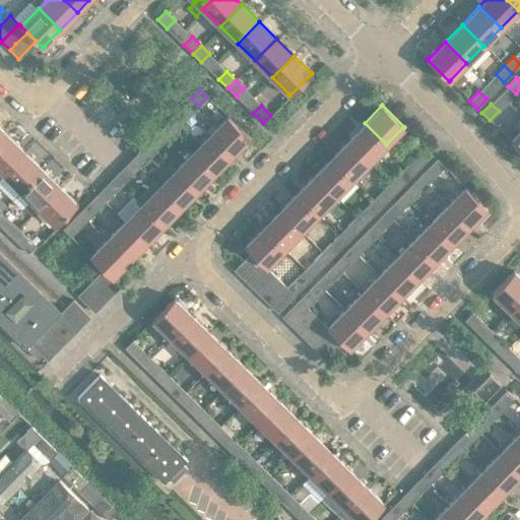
[(165,124),(173,132),(182,123),(174,116),(165,124)]
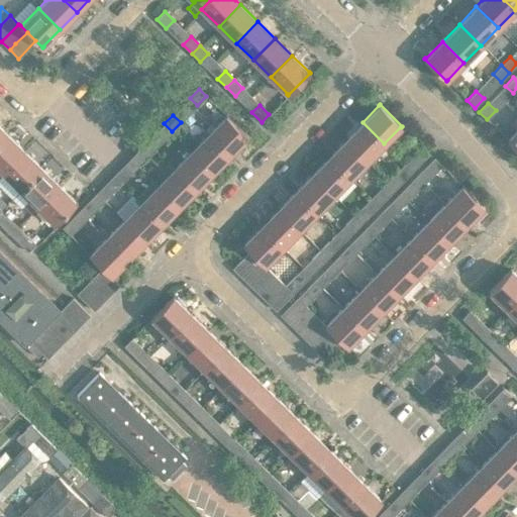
[(225,116),(208,133),(230,154),(246,137),(247,137),(248,137),(225,115),(225,116)]
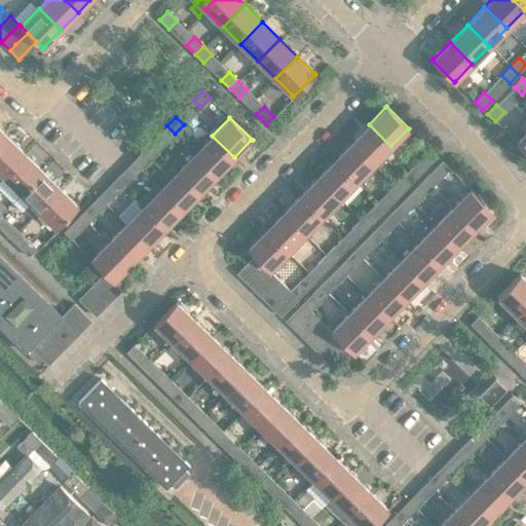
[(373,163),(390,146),(369,124),(351,142),(373,163)]
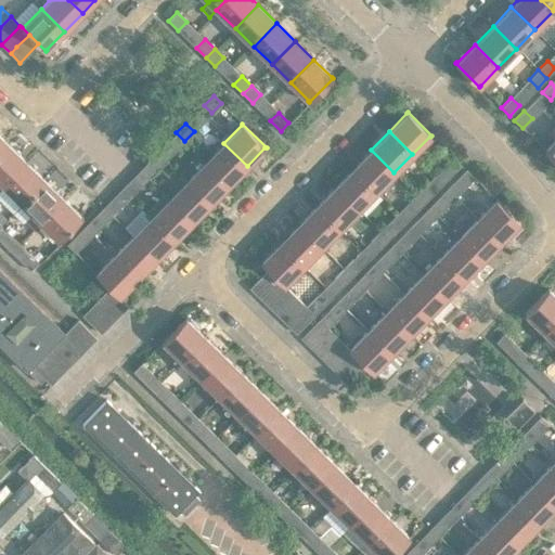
[(176,150),(184,141),(176,132),(167,142),(176,150)]
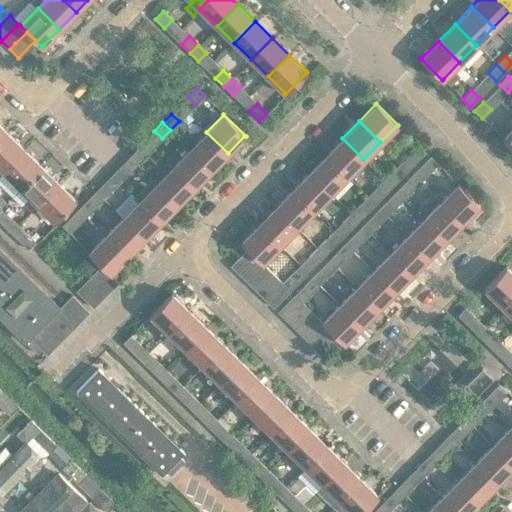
[(511,128),(503,137),(502,138),(511,147),(511,128)]
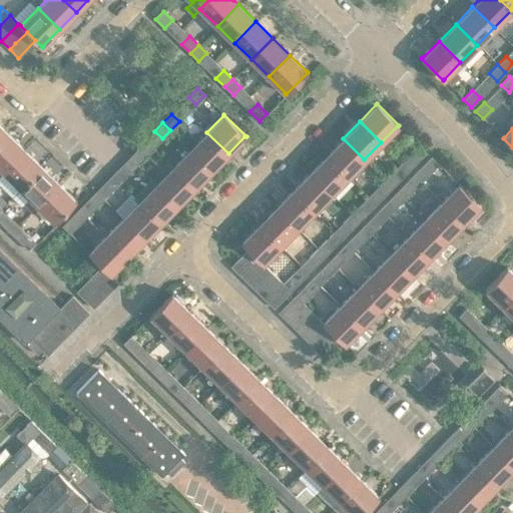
[(0,138),(0,168),(2,170),(15,157),(23,149),(6,132),(0,138)]
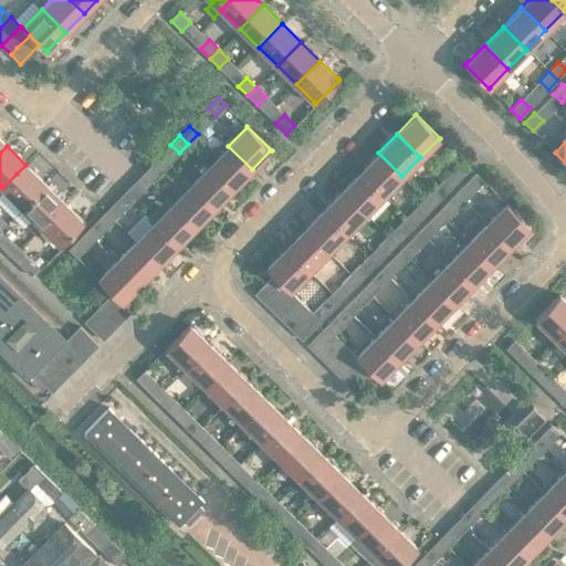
[(233,188),(252,169),(228,146),(210,165),(233,188)]
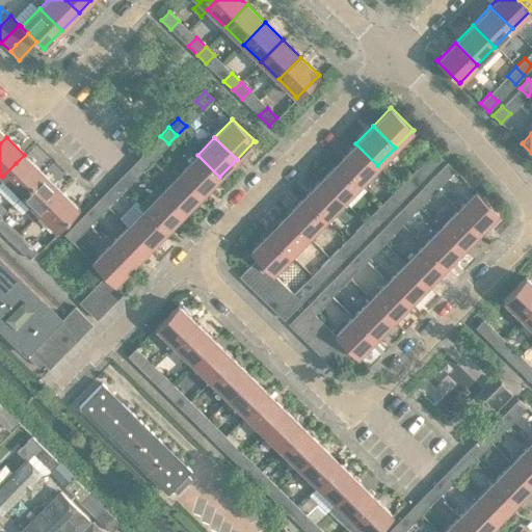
[(355,143),(338,162),(361,184),(377,165),(355,143)]
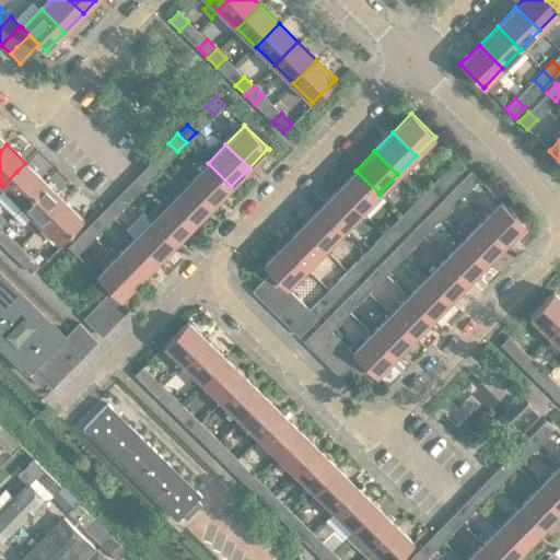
[(456,158),(447,167),(455,176),(465,166),(456,158)]
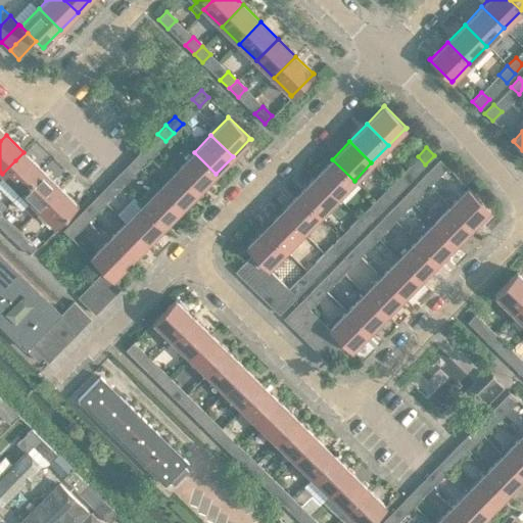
[(140,151),(132,160),(140,168),(148,158),(140,151)]
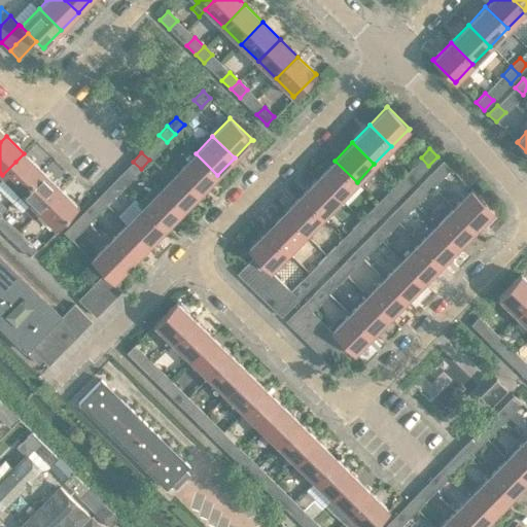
[(24,153),(15,162),(2,175),(20,192),(41,171),(24,153)]
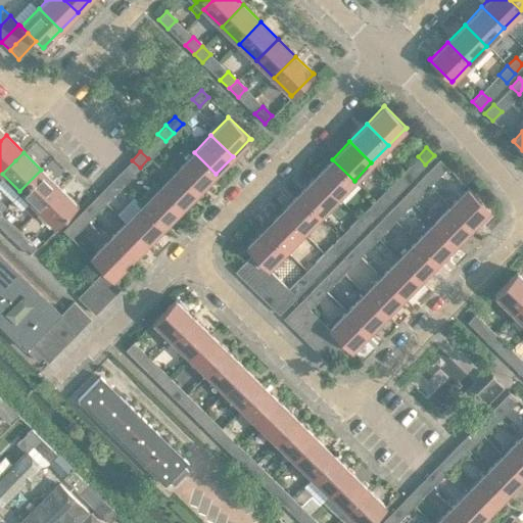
[(198,191),(216,174),(194,152),(177,170),(198,191)]
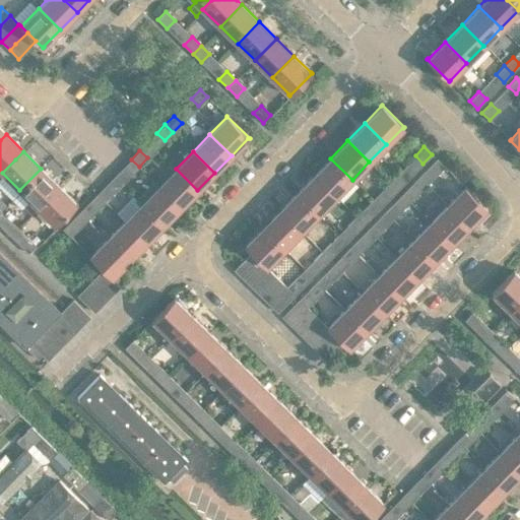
[(330,158),(313,176),(335,197),(352,180),(330,158)]
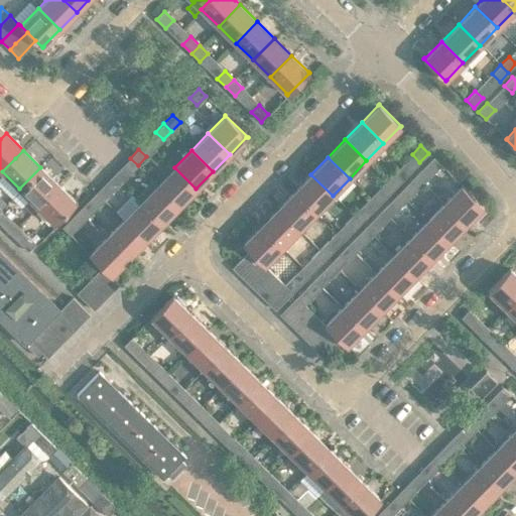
[(433,157),(424,166),(431,174),(440,165),(433,157)]
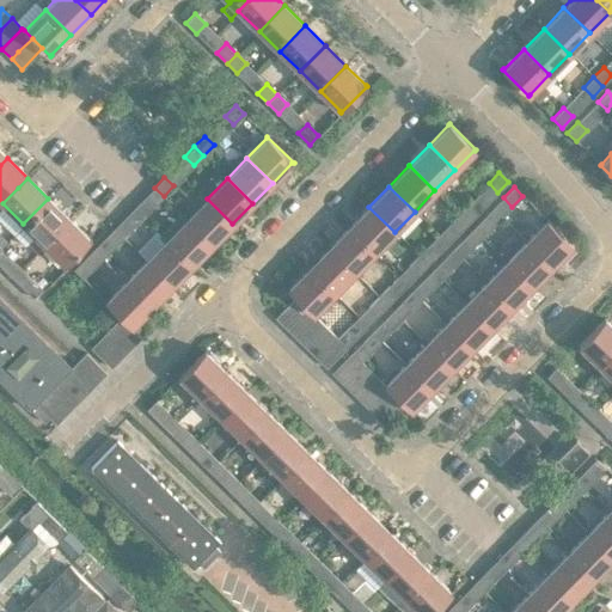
[(144,197),(153,207),(164,196),(154,188),(144,197)]
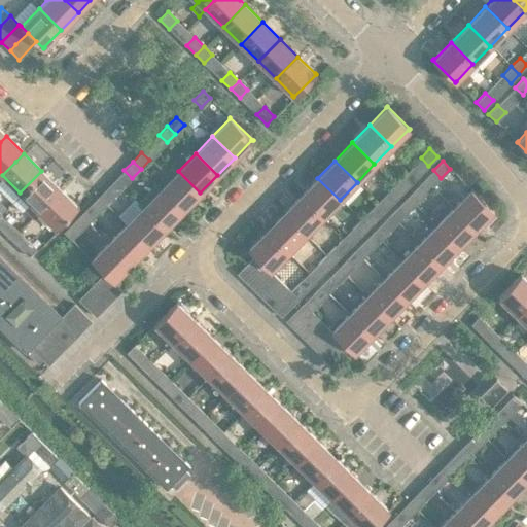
[(60,188),(41,171),(20,192),(38,210),(60,188)]
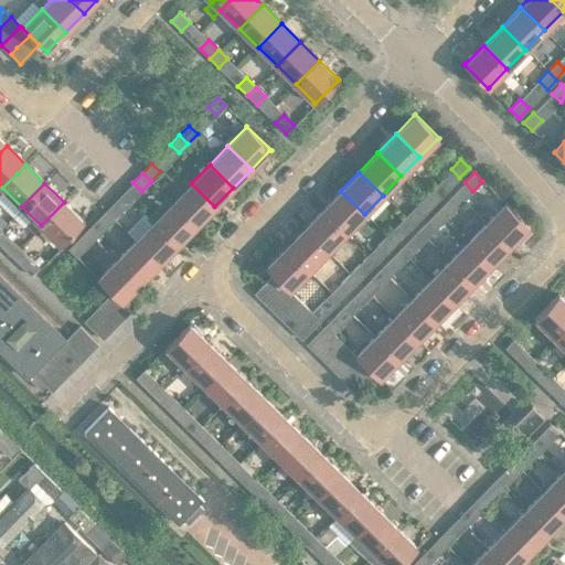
[(191,183),(172,202),(195,225),(214,206),(191,183)]
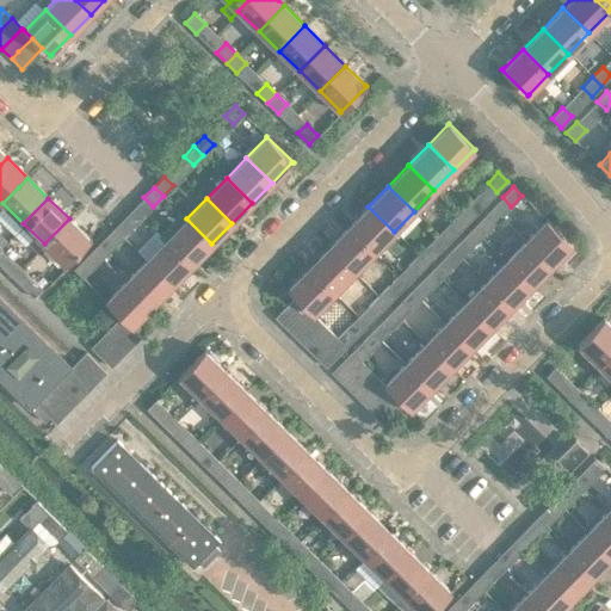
[(477,213),(468,203),(457,214),(467,222),(477,213)]
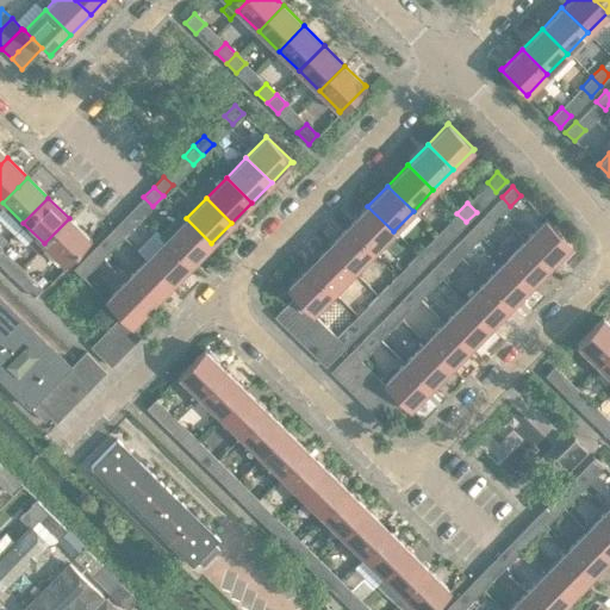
[(393,231),(367,206),(348,226),(373,251),(393,231)]
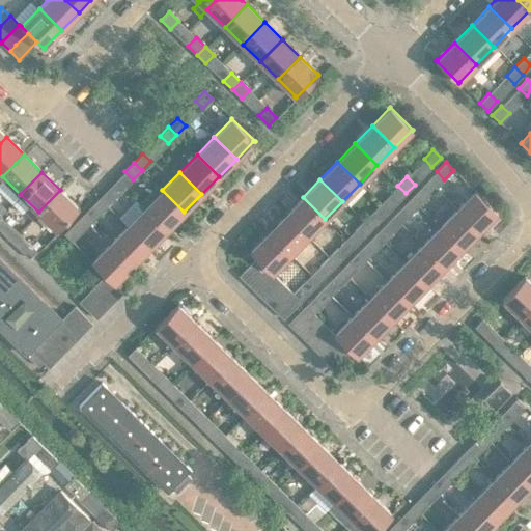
[(397,202),(406,193),(397,186),(389,195),(397,202)]
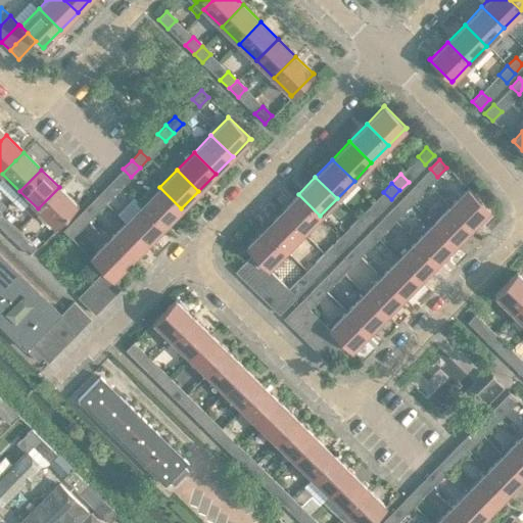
[(97,195),(105,202),(114,193),(106,186),(97,195)]
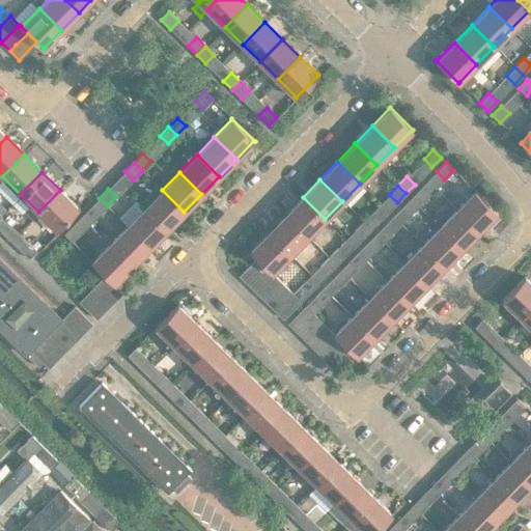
[(411,198),(418,206),(427,197),(419,189),(411,198)]
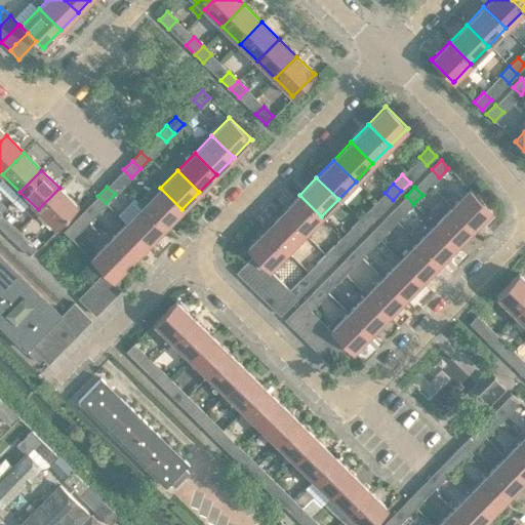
[(55,228),(78,205),(77,204),(76,204),(59,188),(38,209),(54,227),(55,228)]
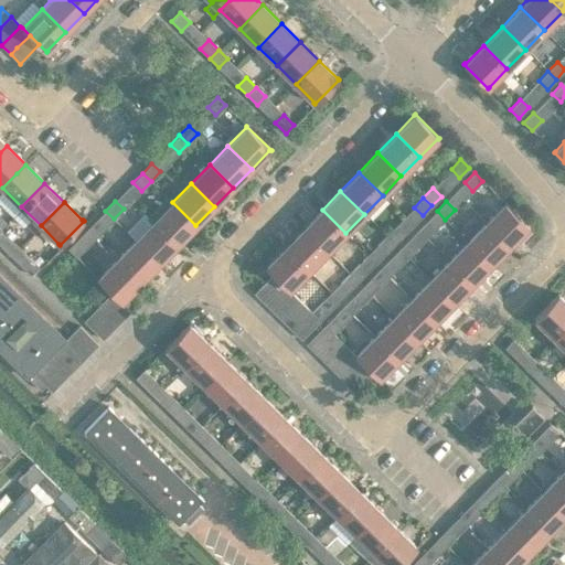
[(195,225),(172,202),(153,221),(178,244),(195,225)]
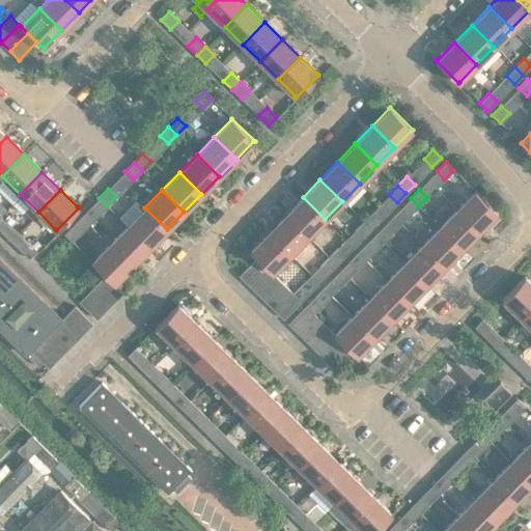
[(474,191),(456,208),(479,230),(496,213),(496,214),(497,213),(474,190),(473,191),(474,191)]
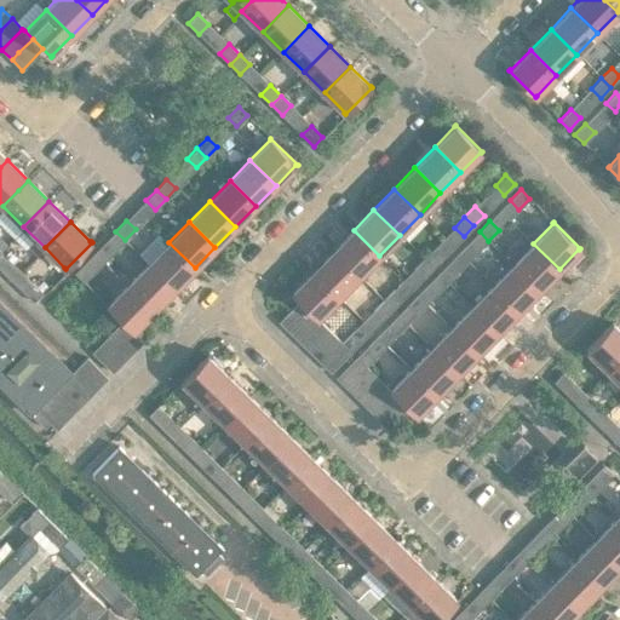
[(354,230),(333,251),(359,276),(379,256),(354,230)]
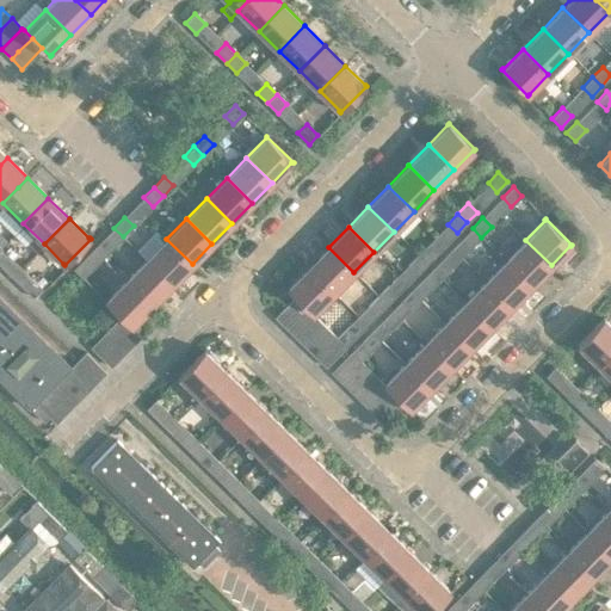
[(113,247),(123,236),(113,228),(104,238),(113,247)]
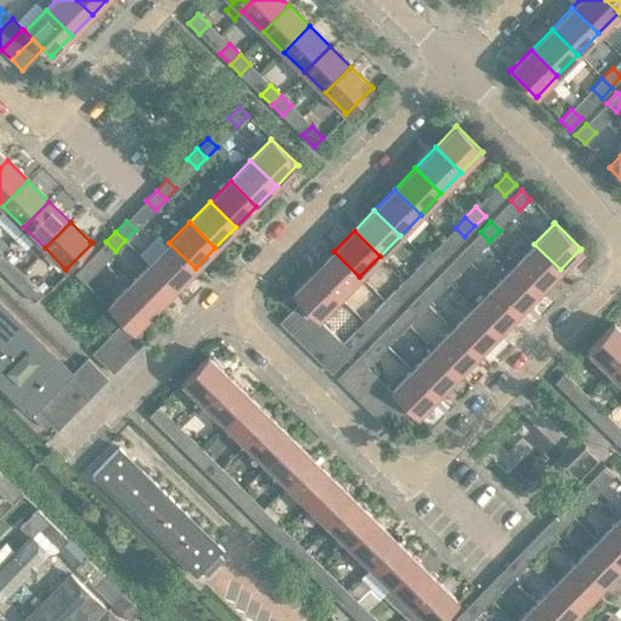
[(479,251),(489,241),(480,232),(469,243),(479,251)]
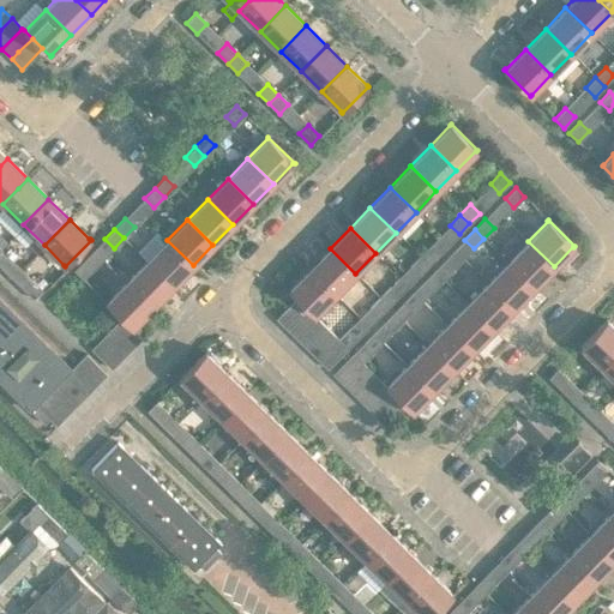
[(167,240),(146,260),(173,286),(193,265),(167,240)]
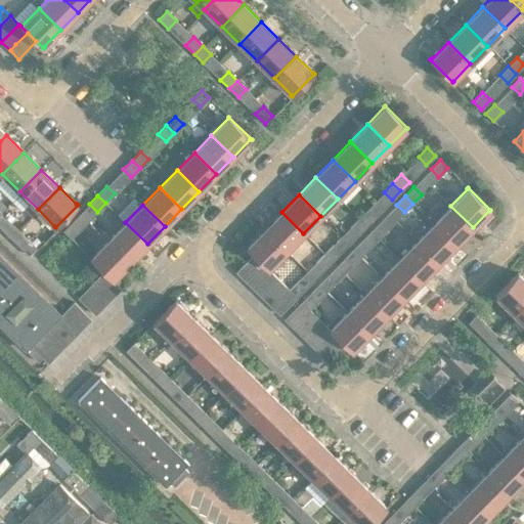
[(455,245),(473,227),(450,206),(433,223),(455,245)]
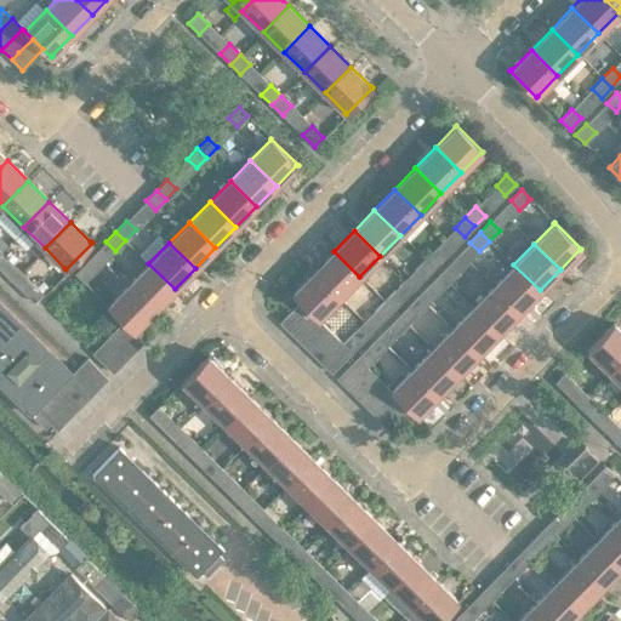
[(444,257),(436,249),(425,258),(434,268),(444,257)]
